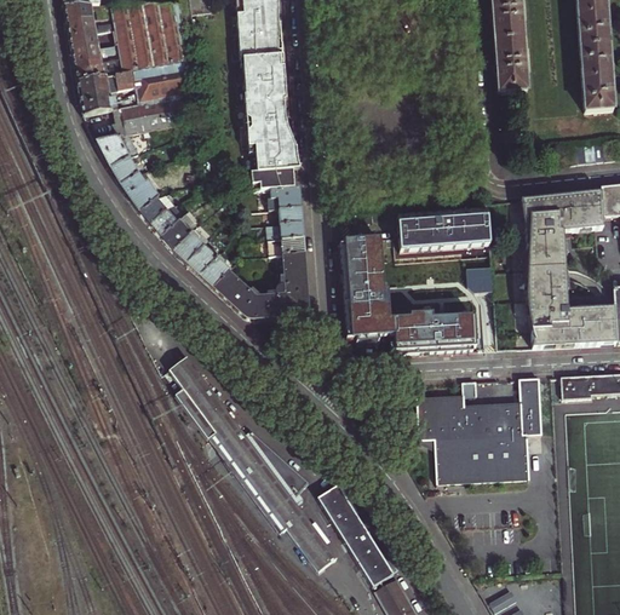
[(149,1),(109,3),(110,10),(112,15),(113,21),(114,29),(116,44),(118,51),(119,57),(120,64),(121,72),(125,72),(128,87),(138,85),(139,90),(136,90),(138,103),(143,130),(191,120),(188,87),(182,26),(179,5),(179,0),(174,0),(149,1)]
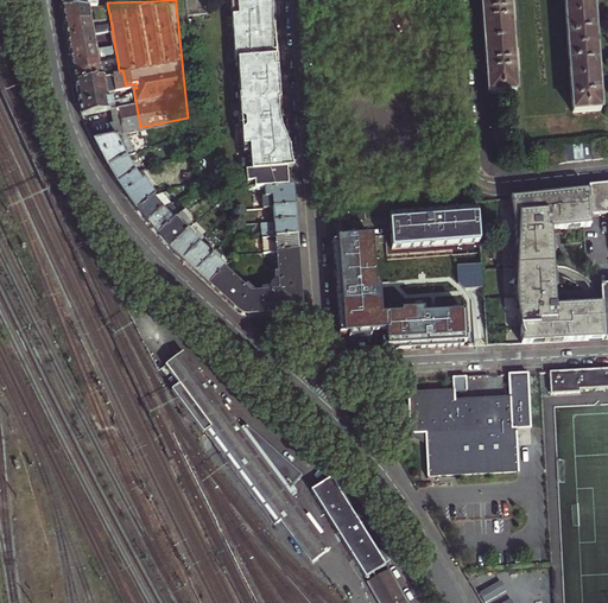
[(171,0),(176,0),(176,5),(178,25),(189,25),(185,0),(171,0)]
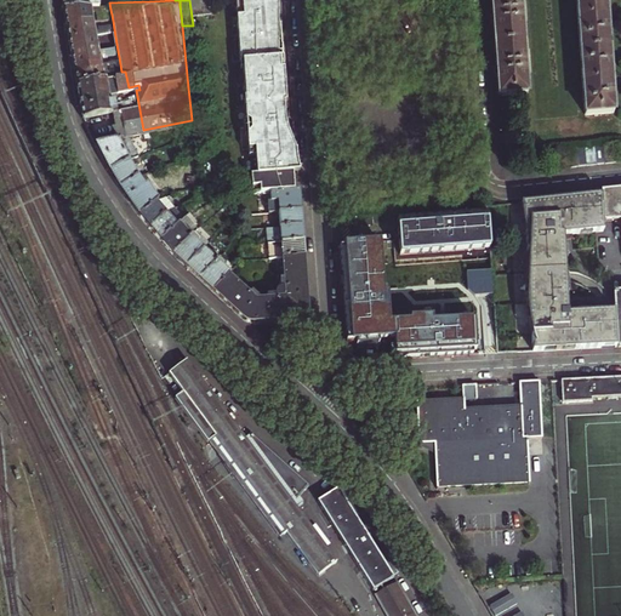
[(269,188),(294,187),(292,169),(297,169),(295,135),(294,120),(292,97),(290,77),(289,58),(289,47),(284,0),(229,0),(243,172),(250,172),(251,190),(269,188)]
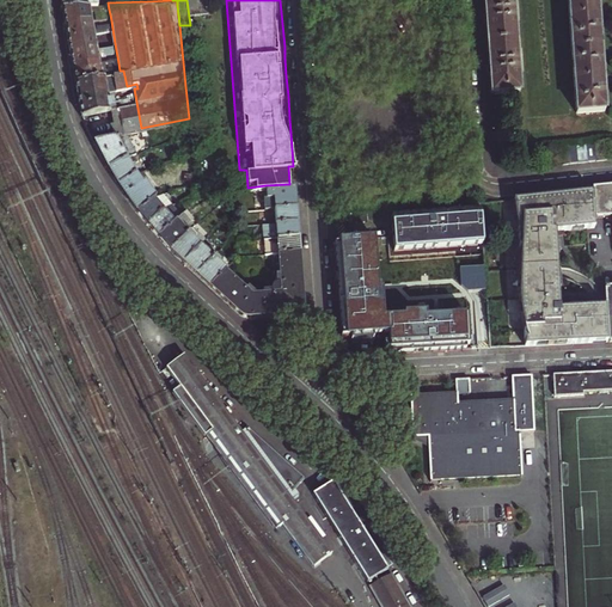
[(484,0),(485,12),(489,65),(491,91),(519,89),(512,0),(484,0)]
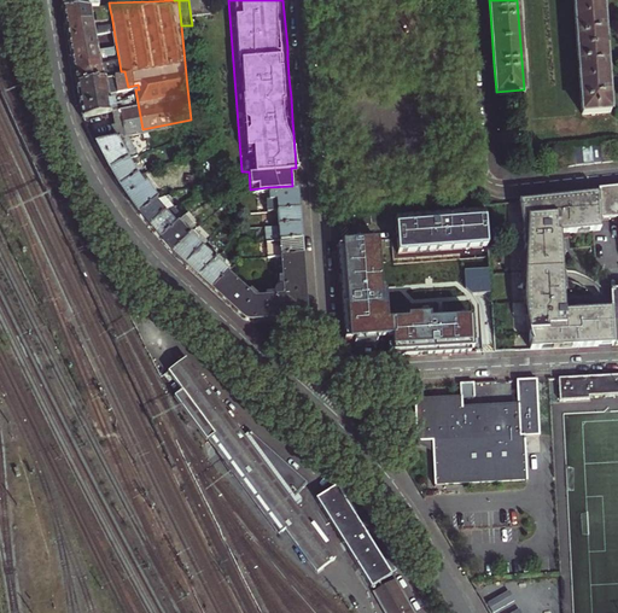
[(604,12),(602,0),(572,0),(582,111),(610,109),(608,80),(604,12)]
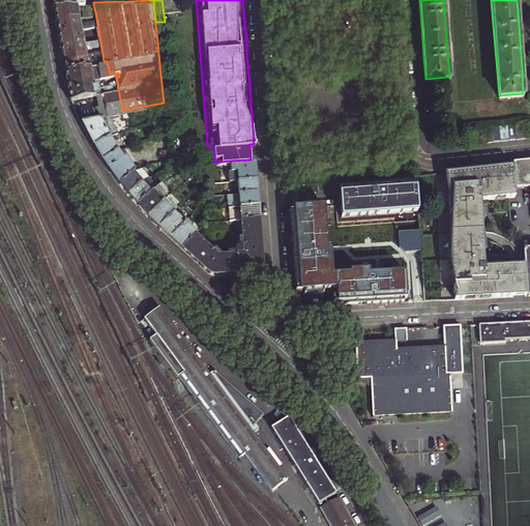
[(85,2),(54,4),(55,12),(57,21),(68,19),(67,17),(79,15),(78,8),(82,7),(82,10),(94,8),(93,2),(85,2)]
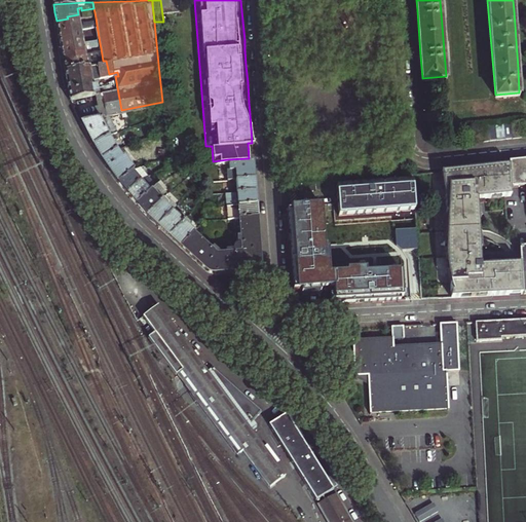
[(58,32),(80,28),(97,25),(96,17),(83,21),(83,23),(79,23),(78,14),(67,16),(68,19),(57,21),(58,27),(58,32)]
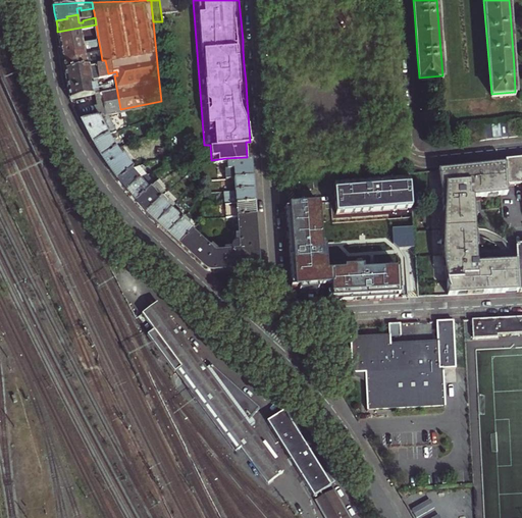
[(59,39),(60,44),(83,40),(80,28),(57,32),(59,39)]
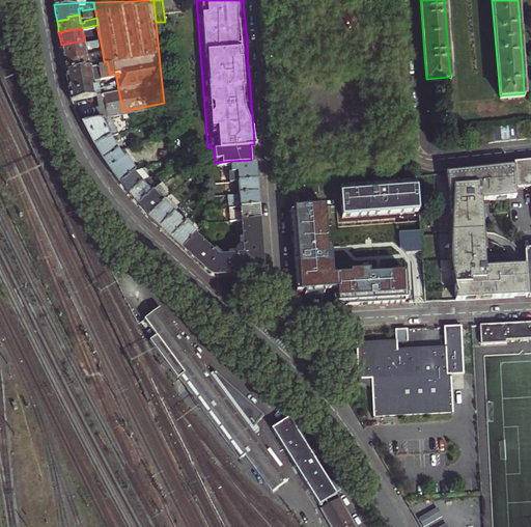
[(62,51),(63,57),(75,55),(75,54),(86,52),(84,45),(88,44),(88,46),(101,44),(100,37),(84,40),(61,45),(62,51)]
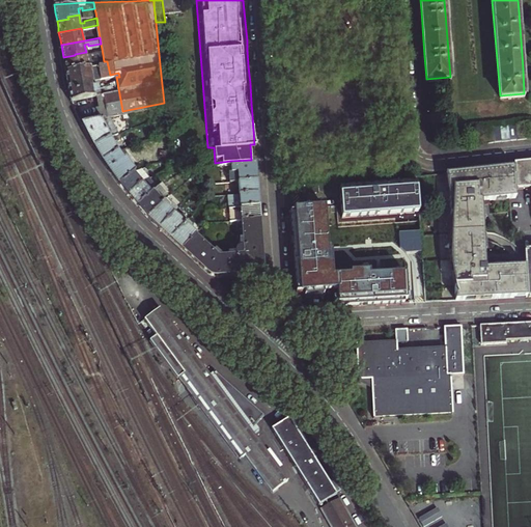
[(75,55),(63,57),(64,63),(65,68),(104,61),(103,55),(90,57),(91,59),(87,60),(86,52),(75,54),(75,55)]
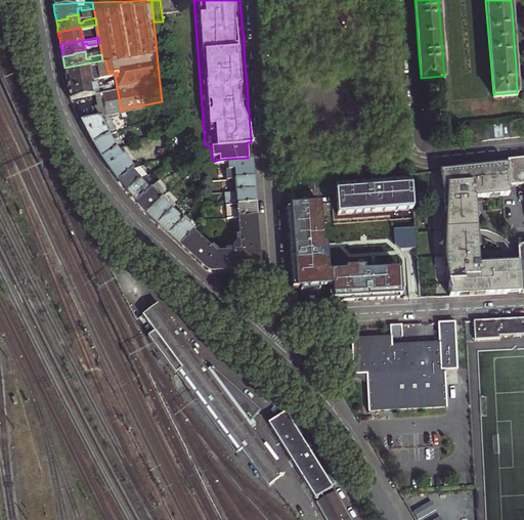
[(105,60),(102,60),(64,68),(67,83),(70,96),(94,92),(92,77),(108,74),(105,60)]
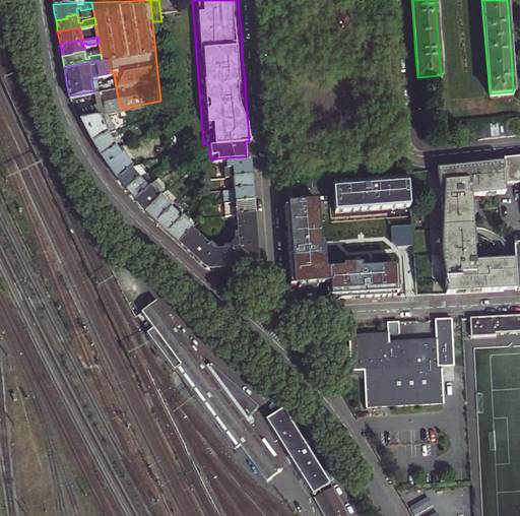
[(98,113),(106,112),(120,109),(116,86),(94,90),(98,103),(95,104),(95,107),(98,113)]
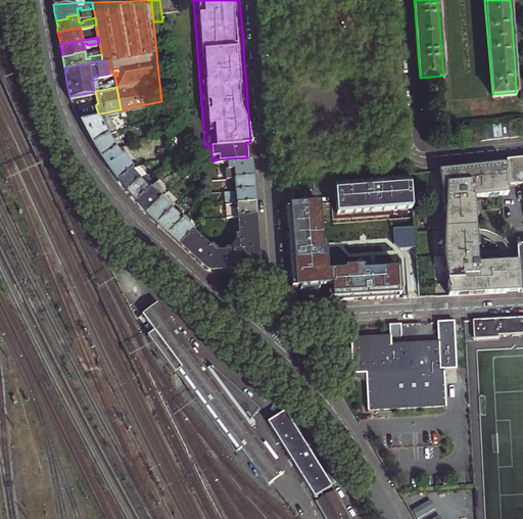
[(88,132),(93,140),(106,132),(112,130),(115,129),(106,112),(98,113),(81,118),(88,132)]
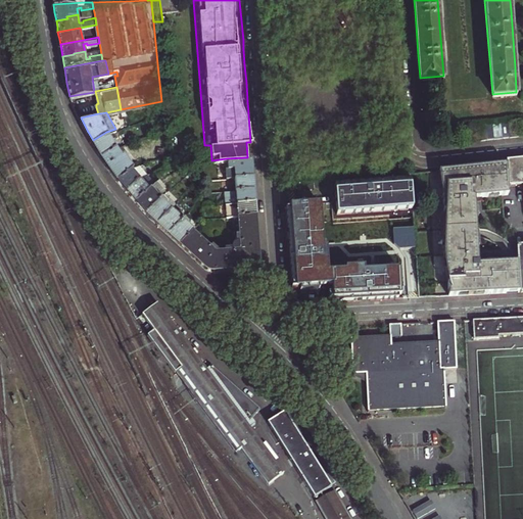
[(510,134),(509,119),(501,120),(503,135),(507,135),(510,134)]
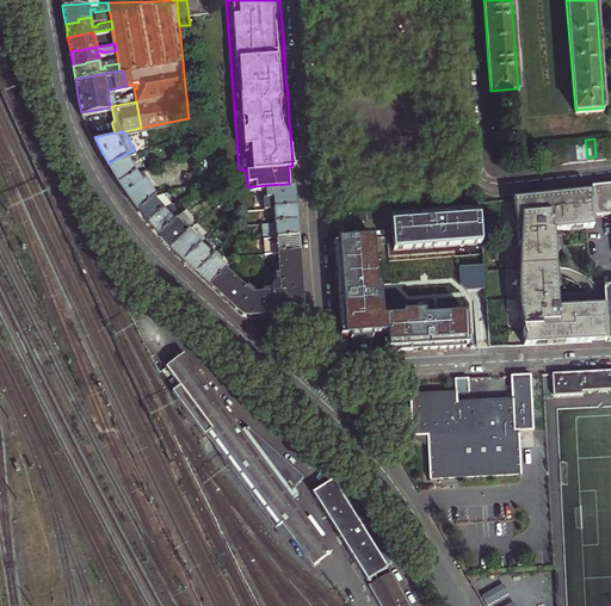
[(600,156),(605,155),(603,138),(594,138),(596,156),(600,156)]
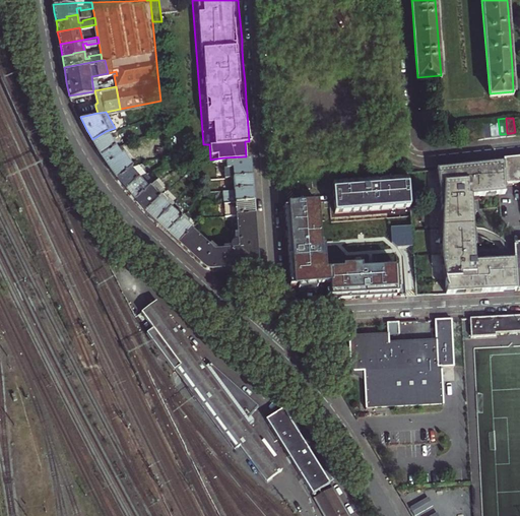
[(498,119),(491,120),(493,135),(496,134),(500,134),(498,119)]
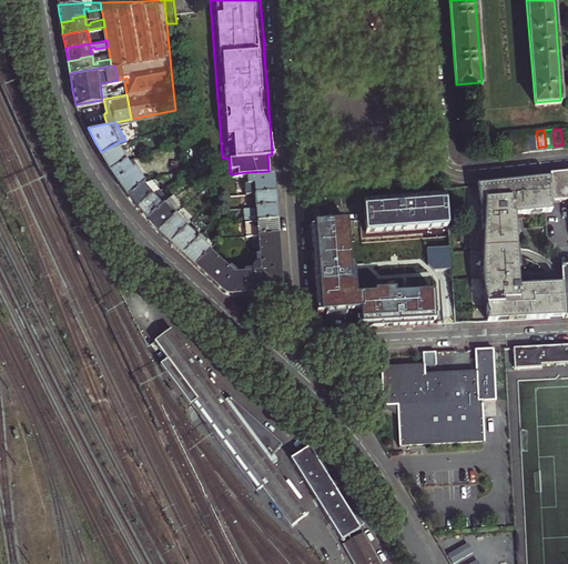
[(538,148),(536,131),(527,132),(529,149),(533,148),(538,148)]
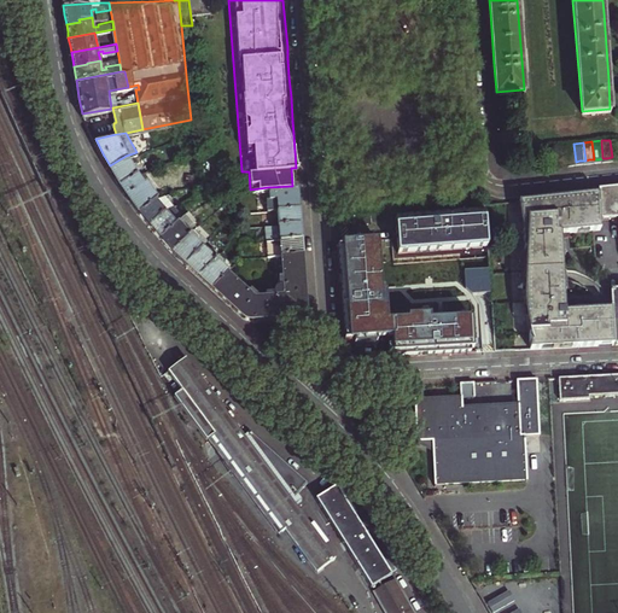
[(571,162),(576,162),(573,144),(564,145),(566,163),(571,162)]
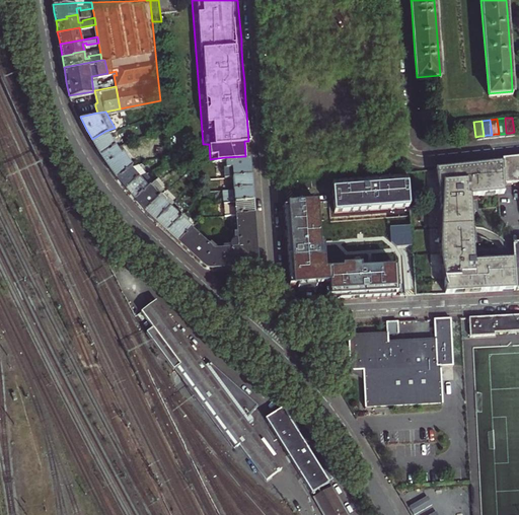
[(475,137),(473,122),(466,123),(468,138),(472,137),(475,137)]
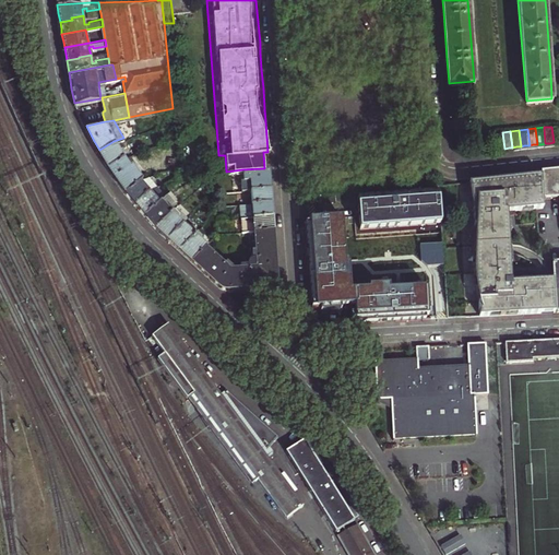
[(504,149),(502,132),(495,133),(496,150),(500,149),(504,149)]
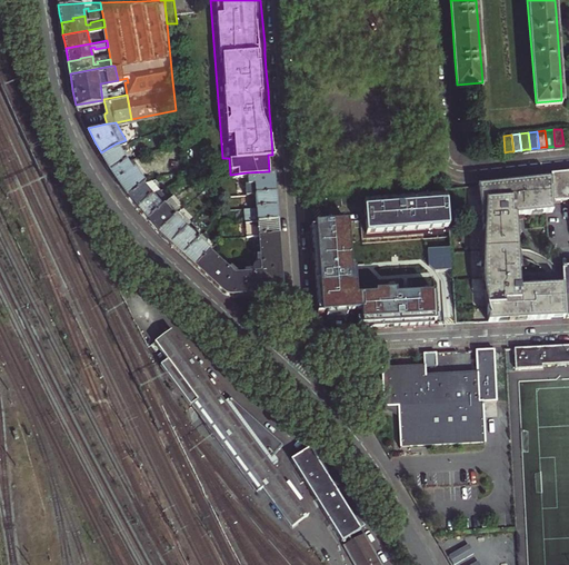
[(505,152),(503,136),(495,137),(497,152),(501,152),(505,152)]
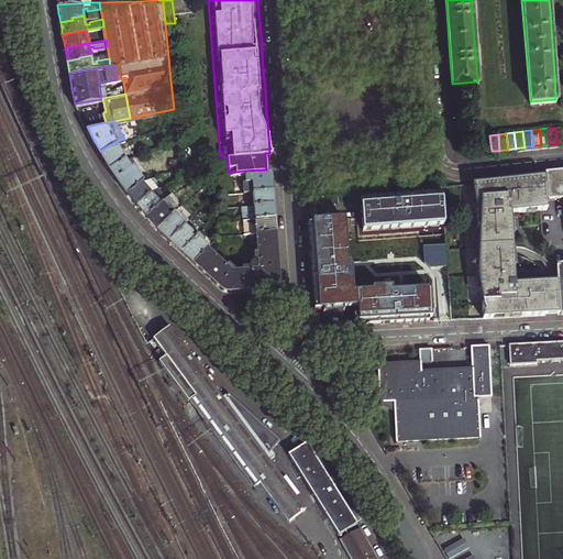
[(482,136),(484,152),(487,152),(492,151),(489,135),(482,136)]
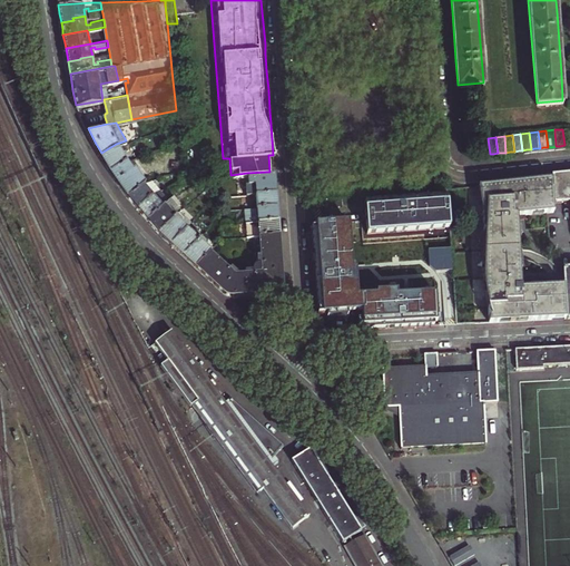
[(110,168),(126,158),(120,148),(125,146),(123,142),(116,144),(101,153),(107,163),(110,168)]
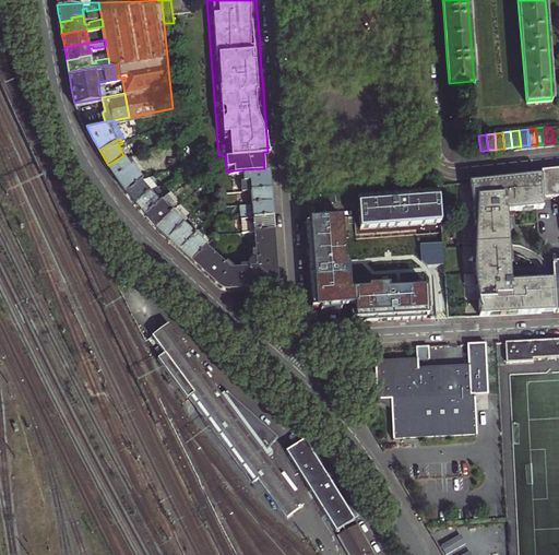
[(131,166),(134,165),(132,162),(129,163),(123,155),(108,165),(114,174),(116,178),(131,166)]
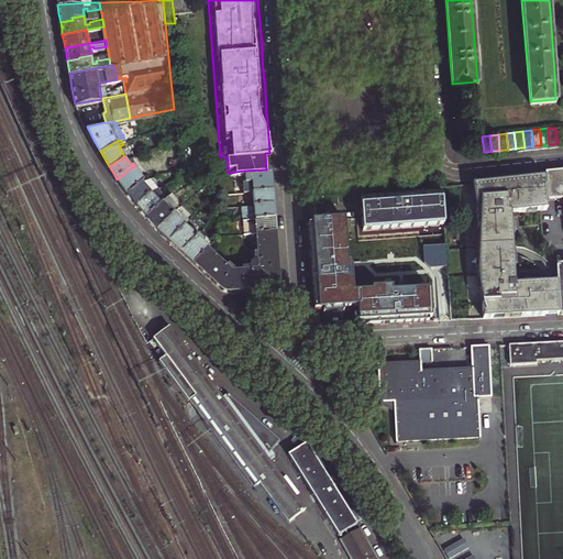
[(132,167),(117,179),(125,192),(140,179),(143,178),(135,166),(132,167)]
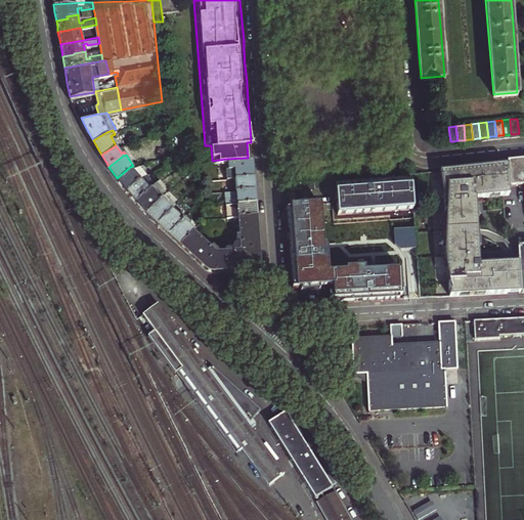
[(523,155),(507,157),(507,161),(508,183),(523,181),(523,242),(518,243),(518,259),(520,289),(523,289),(523,155)]
